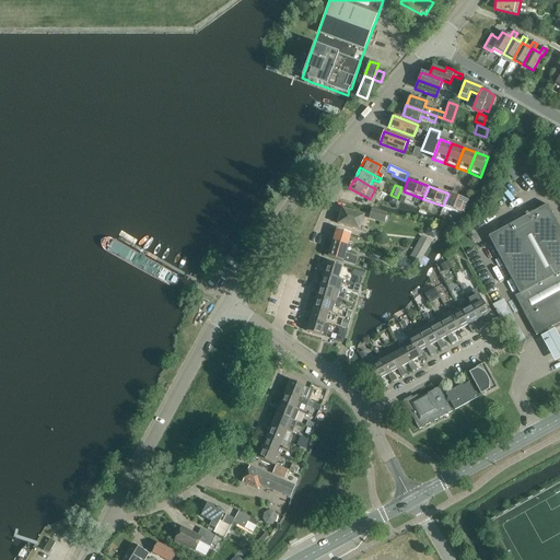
[(468,201),(448,194),(443,206),(464,213),(468,201)]
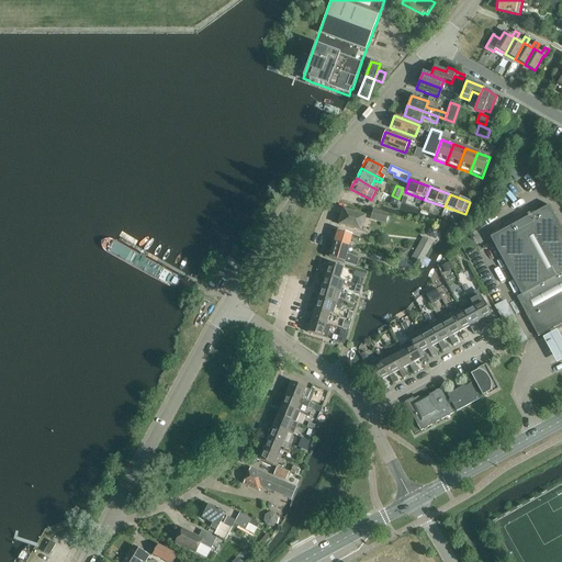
[(517,298),(526,314),(551,301),(561,319),(561,228),(550,205),(491,237),(523,294),(517,298)]
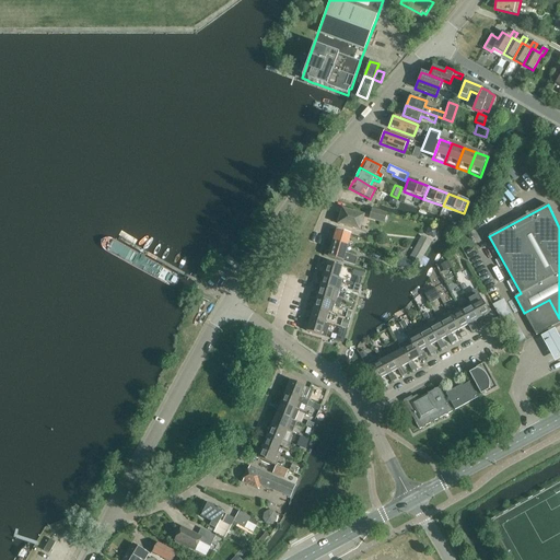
[(338,224),(359,231),(363,216),(342,210),(338,224)]
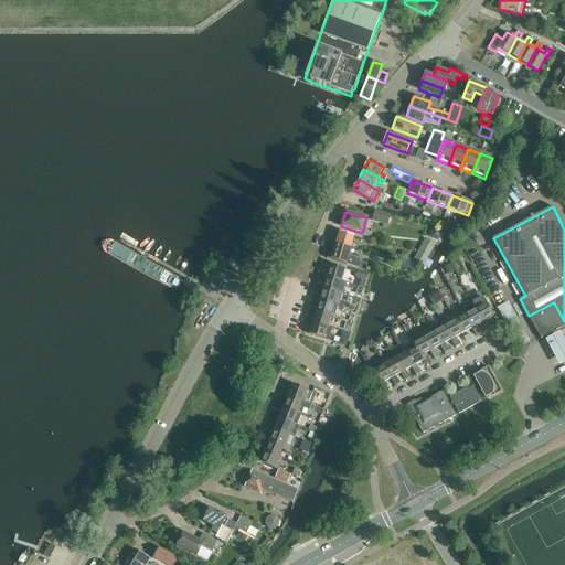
[(373,221),(387,225),(390,216),(375,212),(373,221)]
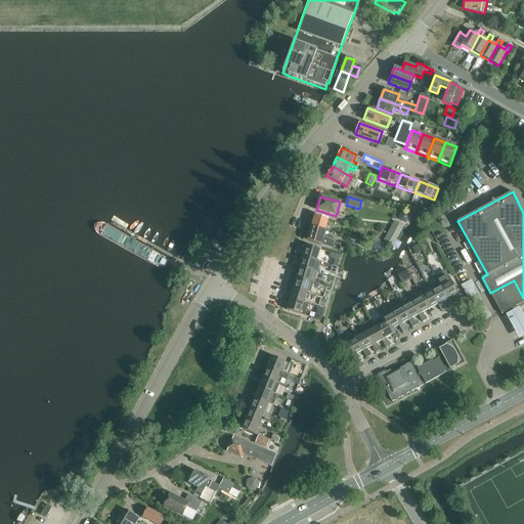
[(314,216),(312,225),(325,229),(329,220),(314,216)]
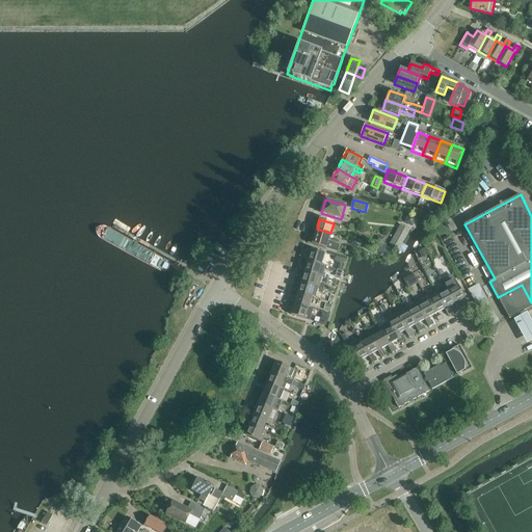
[(390,242),(390,244),(394,246),(399,249),(402,243),(409,230),(400,224),(390,242)]
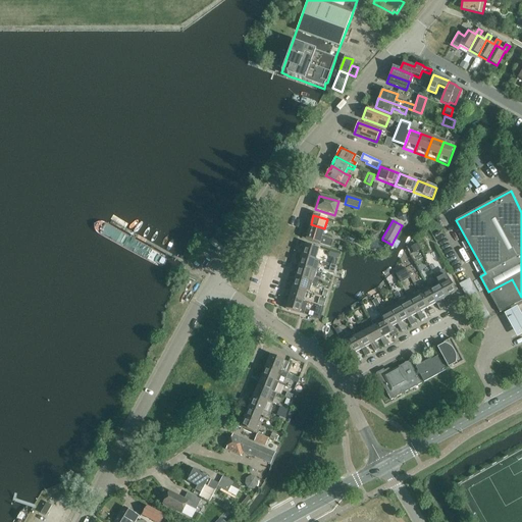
[(324,228),(311,224),(308,233),(304,232),(302,239),(331,247),(333,241),(322,237),(324,228)]
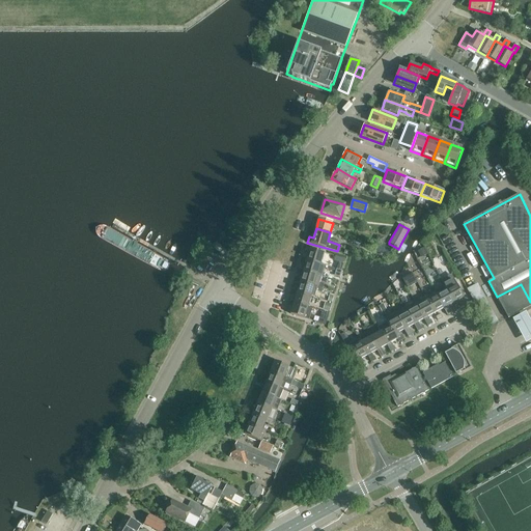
[(309,253),(307,259),(322,264),(325,253),(306,248),(305,252),(309,253)]
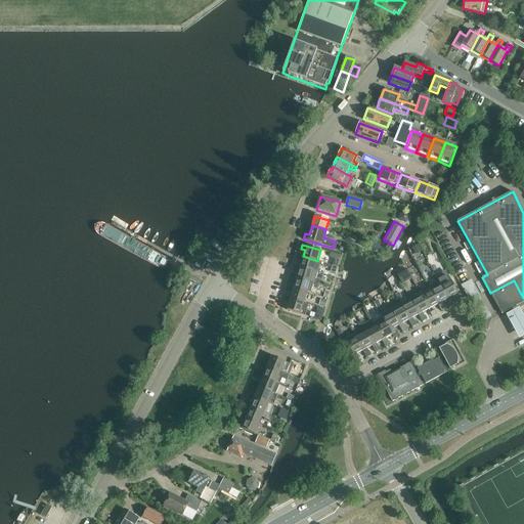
[(301,260),(300,267),(313,271),(317,261),(303,256),(299,255),(298,259),(301,260)]
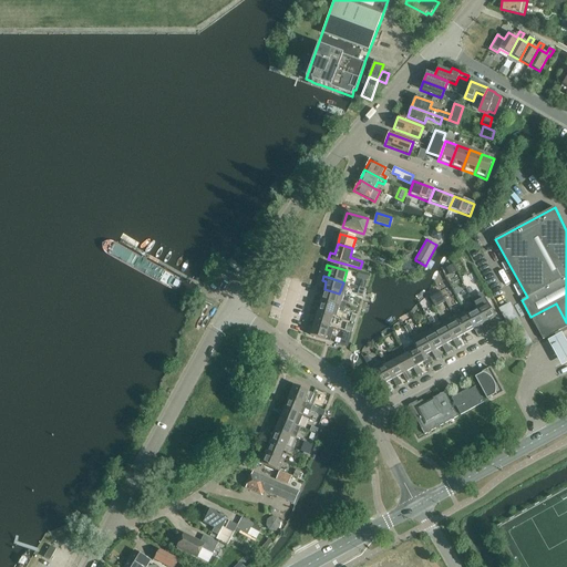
[(322,294),(321,300),(346,308),(348,300),(342,299),(343,295),(339,294),(325,289),(320,288),(319,292),(322,294)]
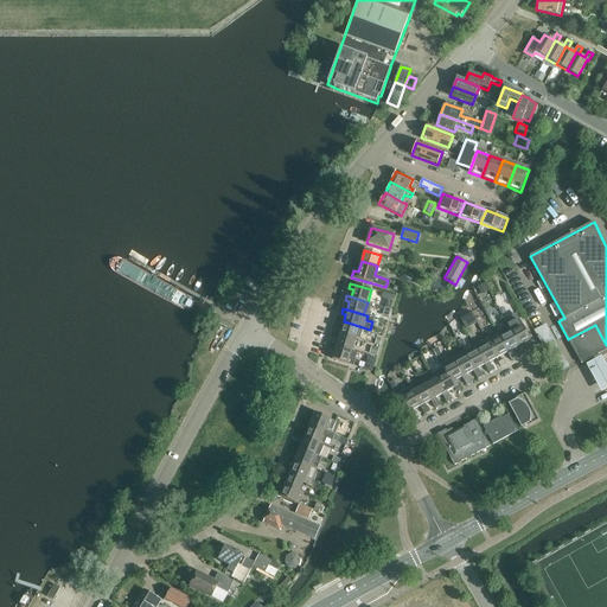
[(508,325),(509,327),(518,346),(523,355),(529,351),(526,347),(525,347),(523,344),(530,340),(521,321),(519,321),(518,319),(516,317),(513,318),(509,319),(506,321),(508,325)]
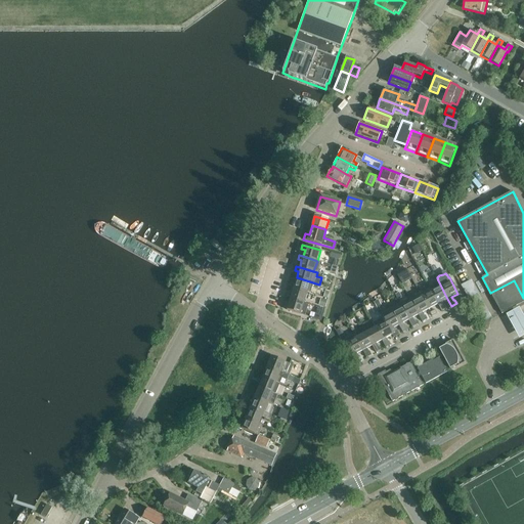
[(295,281),(293,289),(307,293),(309,286),(312,287),(312,288),(317,290),(319,285),(297,277),(293,276),(291,280),(295,281)]
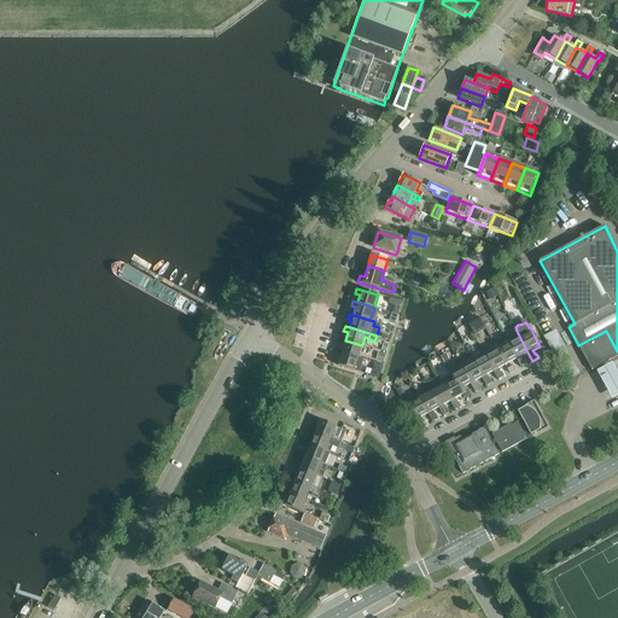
[(552,347),(564,342),(559,330),(547,334),(552,347)]
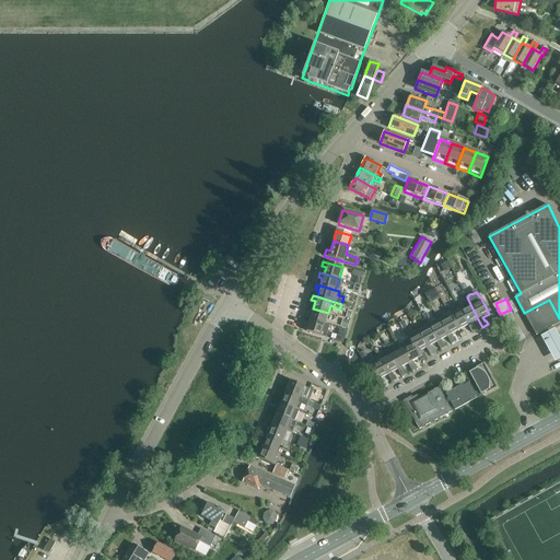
[(537,336),(559,322),(559,318),(549,300),(524,313),(537,336)]
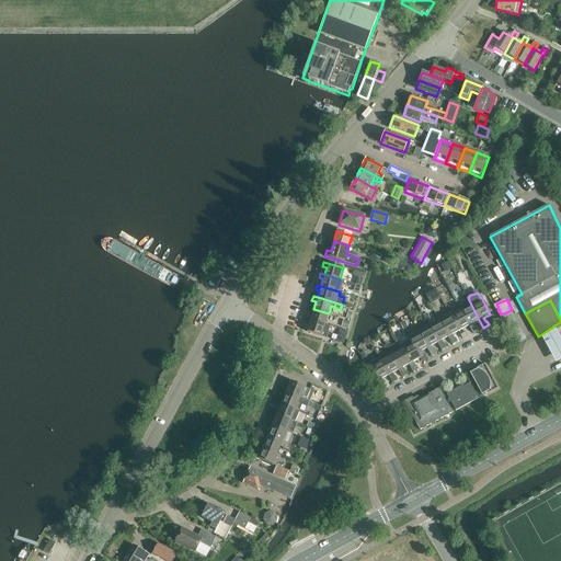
[(470,302),(459,308),(469,325),(473,333),(479,330),(477,327),(476,327),(473,323),(479,320),(470,302)]
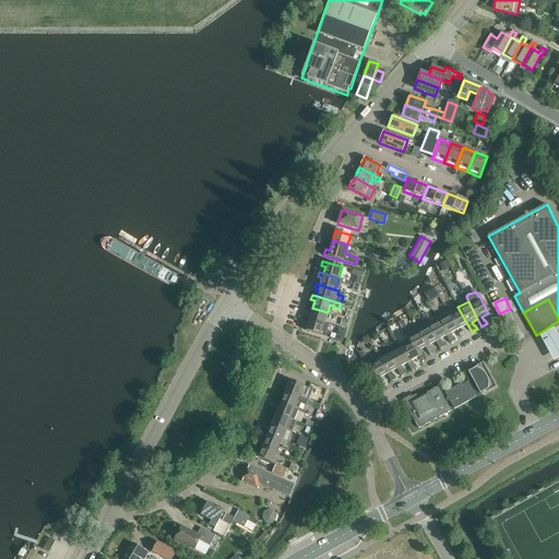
[(311,312),(309,319),(324,323),(328,312),(312,308),(309,306),(307,310),(311,312)]
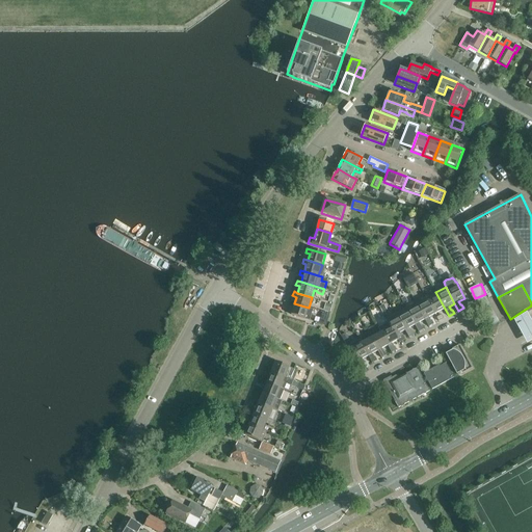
[(435,292),(426,297),(434,314),(445,309),(435,292)]
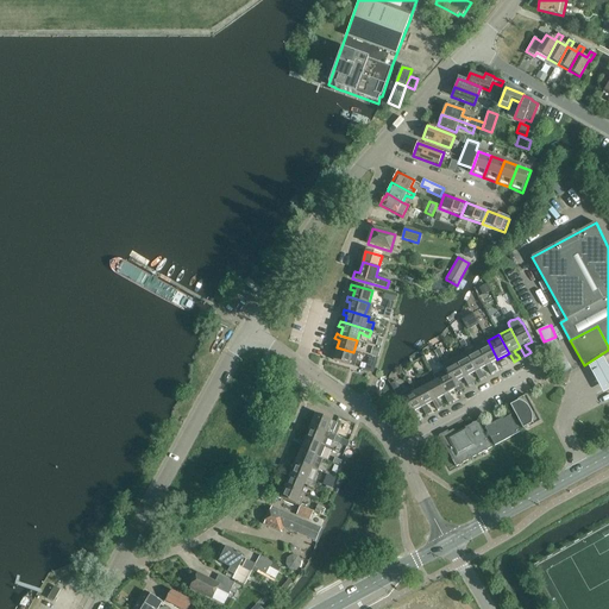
[(488,340),(476,347),(487,366),(491,374),(497,371),(495,366),(494,366),(491,363),(497,359),(488,340)]
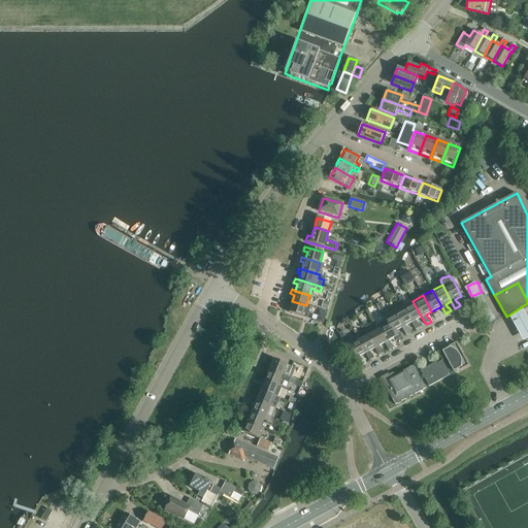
[(292,301),(288,300),(287,304),(291,305),(289,312),(307,318),(310,306),(306,305),(292,301)]
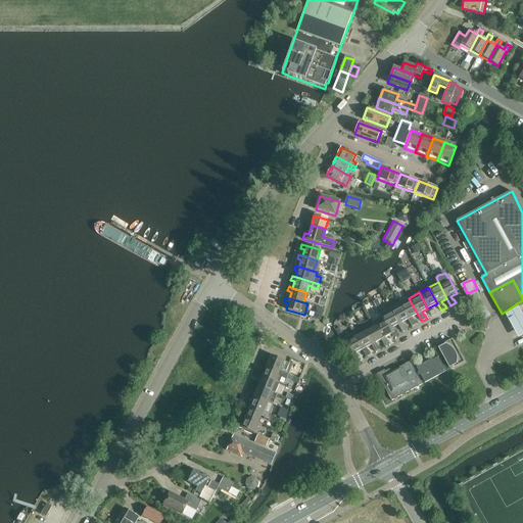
[(399,303),(408,320),(412,327),(417,324),(415,320),(414,320),(412,317),(418,315),(409,298),(399,303)]
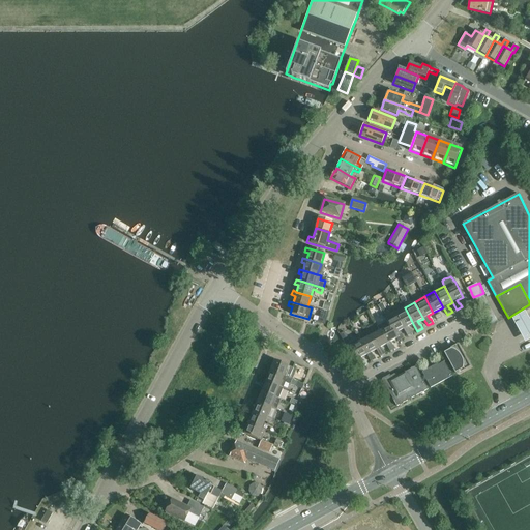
[(405,307),(394,313),(404,329),(408,336),(413,333),(411,329),(410,330),(408,327),(413,324),(405,307)]
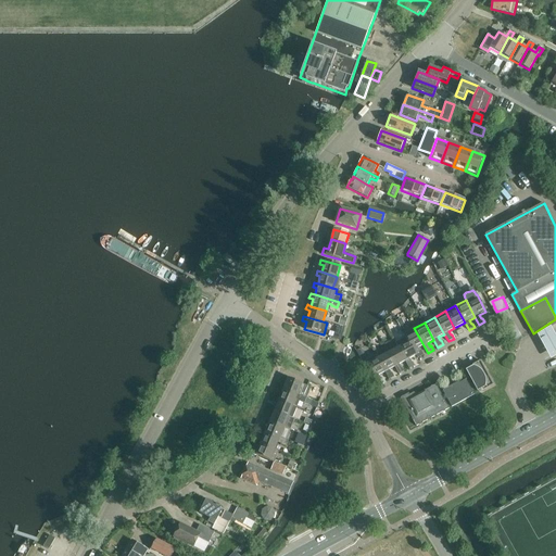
[(335,338),(341,340),(344,328),(338,326),(335,338)]
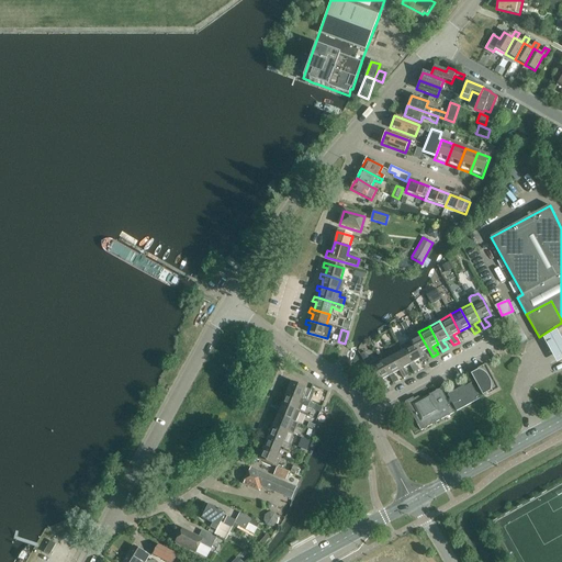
[(407,337),(409,341),(419,360),(420,359),(423,362),(428,359),(426,355),(424,356),(422,352),(428,349),(418,332),(407,337)]
